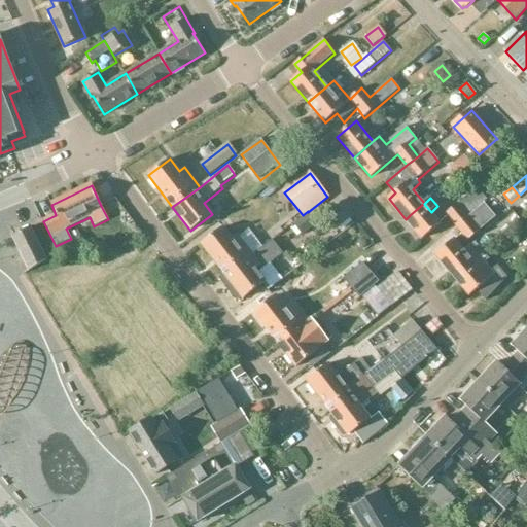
[(446,215),(456,227),(476,211),(467,201),(460,208),(457,205),(446,215)]
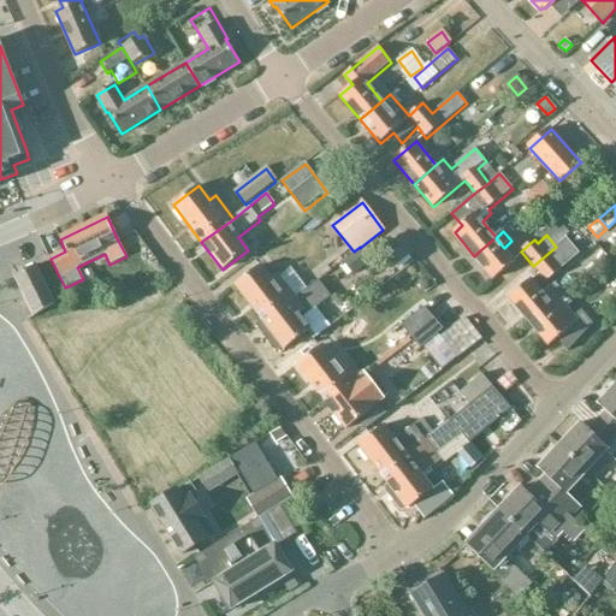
[(516,261),(504,248),(496,238),(496,237),(479,252),(474,256),(493,279),(516,261)]
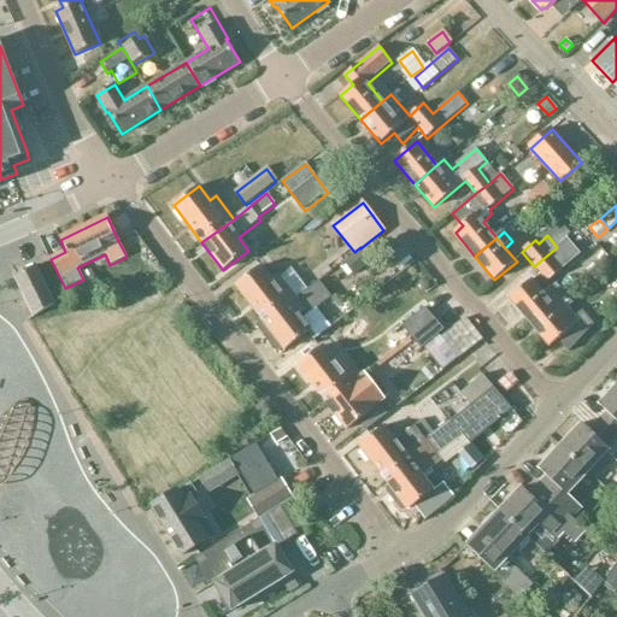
[(566,239),(557,247),(534,266),(544,278),(547,282),(570,263),(571,262),(580,254),(566,239)]
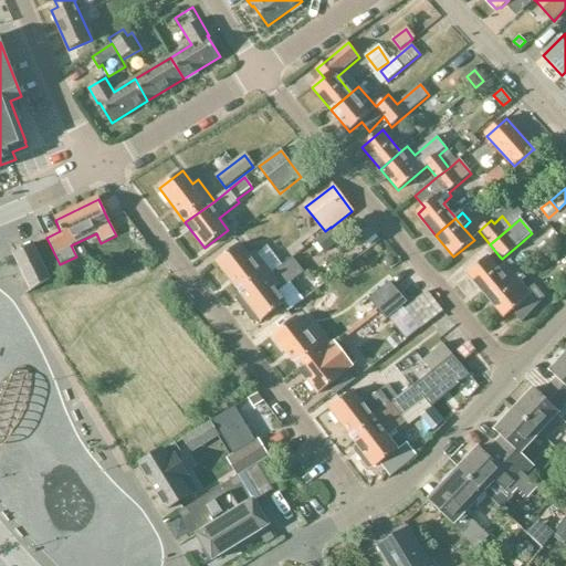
[(320,250),(338,237),(331,228),(331,227),(325,231),(313,241),(320,250)]
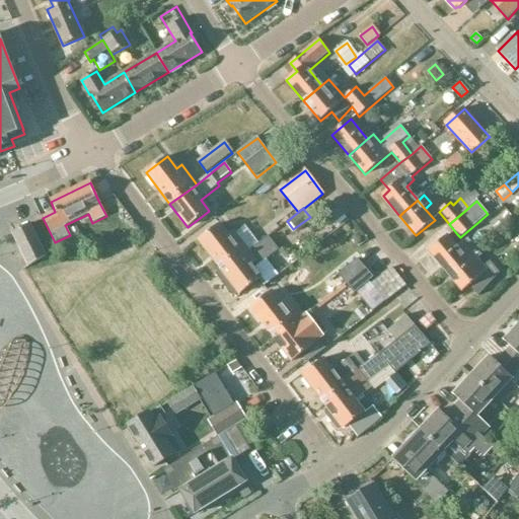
[(28,266),(45,255),(29,224),(12,232),(28,266)]
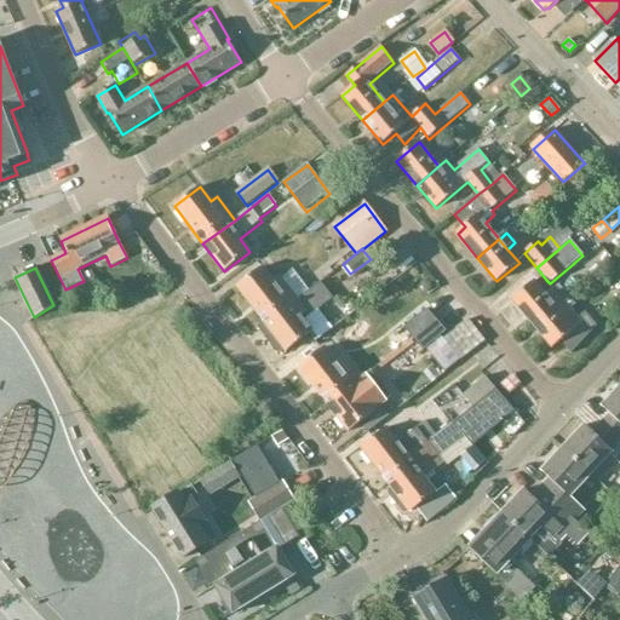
[(236,287),(264,322),(265,323),(297,299),(280,277),(274,282),(262,268),(236,287)]
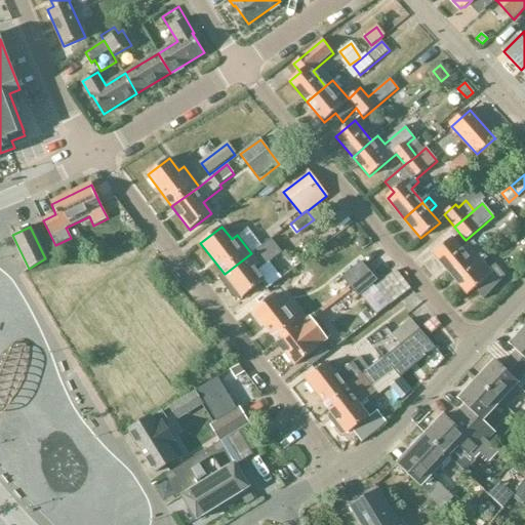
[(257,273),(282,253),(272,239),(252,255),(251,253),(225,274),(224,273),(218,277),(237,300),(241,296),(243,298),(265,281),(257,273)]
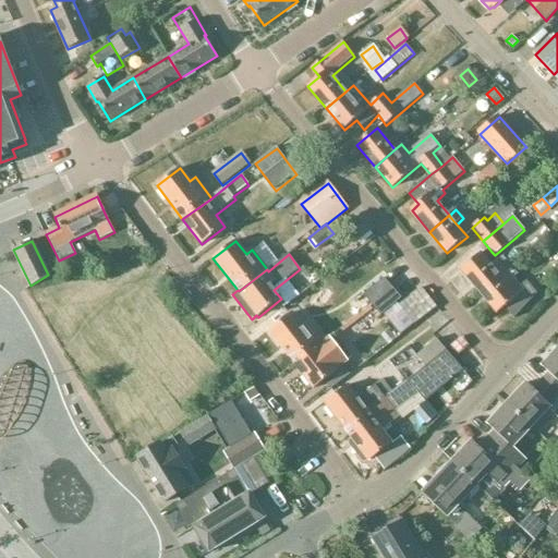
[(481,254),(461,269),(480,292),(499,276),(481,254)]
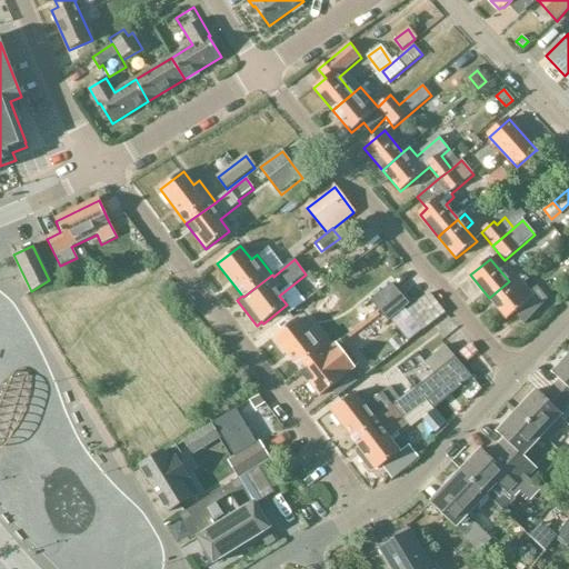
[(111,263),(105,268),(109,277),(117,272),(111,263)]
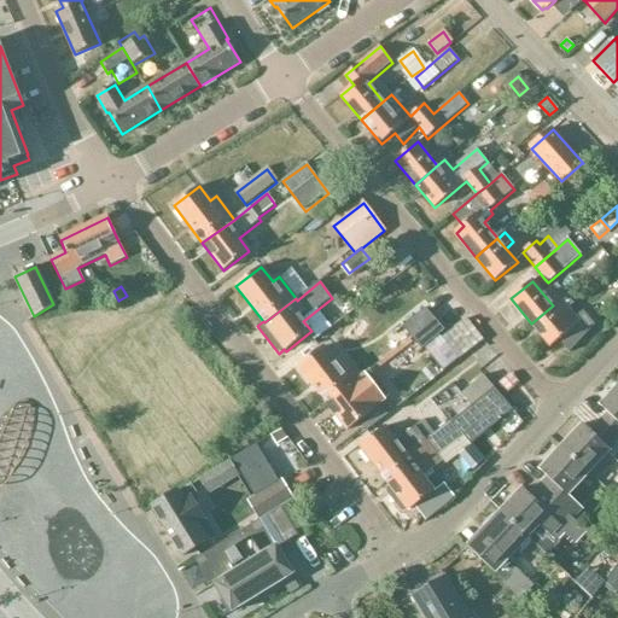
[(565,293),(553,305),(531,324),(551,347),(558,340),(569,353),(595,326),(583,312),(577,318),(570,308),(575,305),(565,293)]
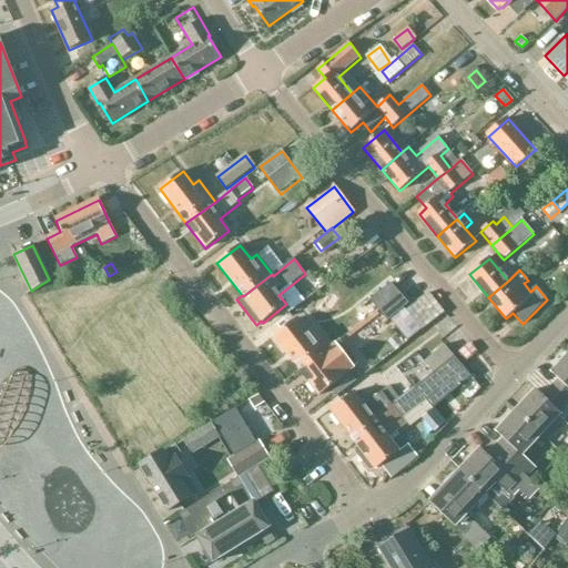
[(392,283),(372,301),(388,321),(408,305),(392,283)]
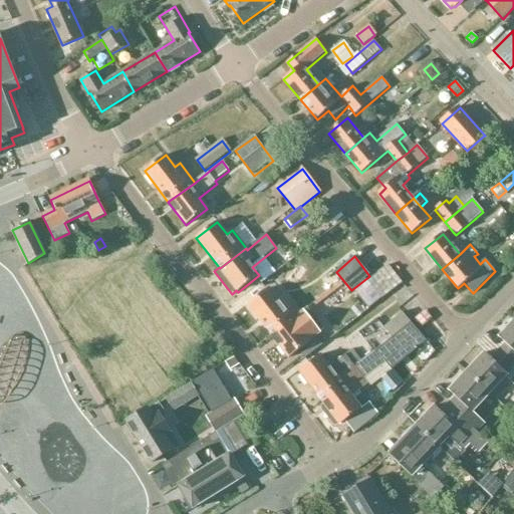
[(369,300),(371,299),(375,303),(403,283),(389,265),(359,287),(369,300)]
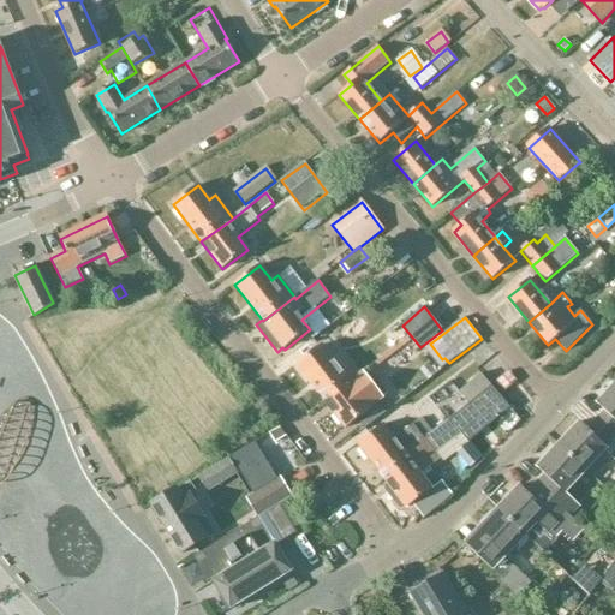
[(326,401),(357,377),(339,354),(333,359),(322,345),(297,364),(326,401)]
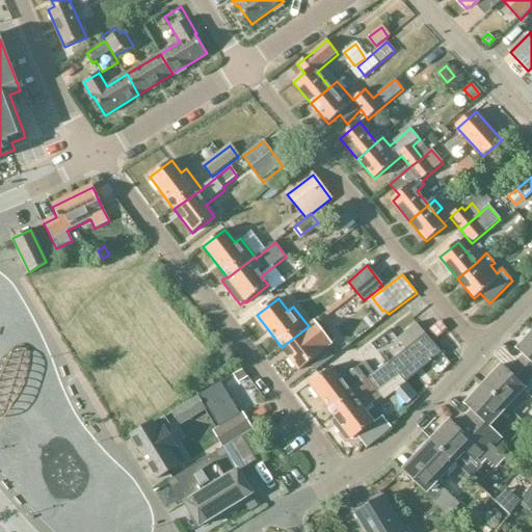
[(318,319),(309,326),(282,347),(299,370),(309,363),(316,372),(356,340),(351,334),(338,344),(318,319)]
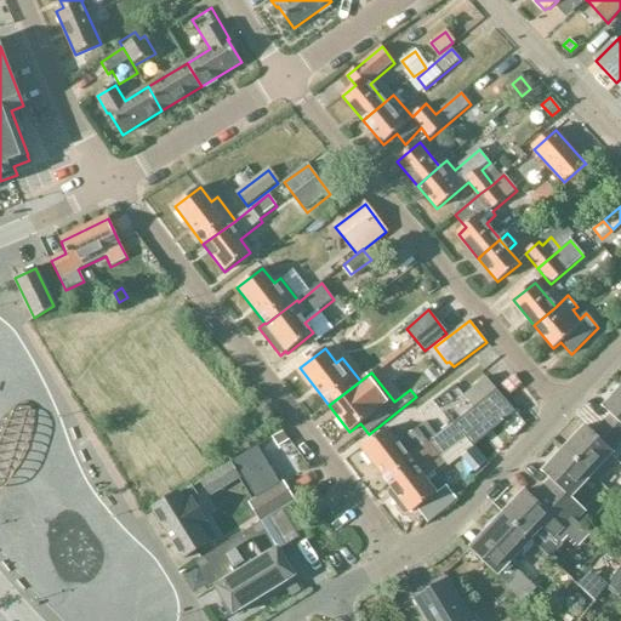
[(513,376),(499,388),(506,398),(520,386),(513,376)]
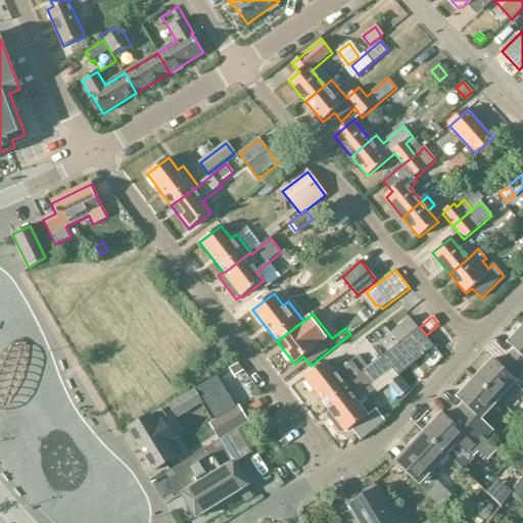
[(410,318),(390,334),(398,344),(419,328),(410,318)]
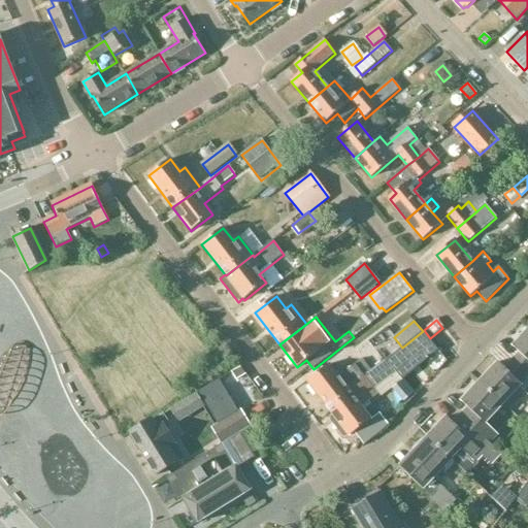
[(527,329),(513,347),(519,353),(512,361),(527,375),(527,329)]
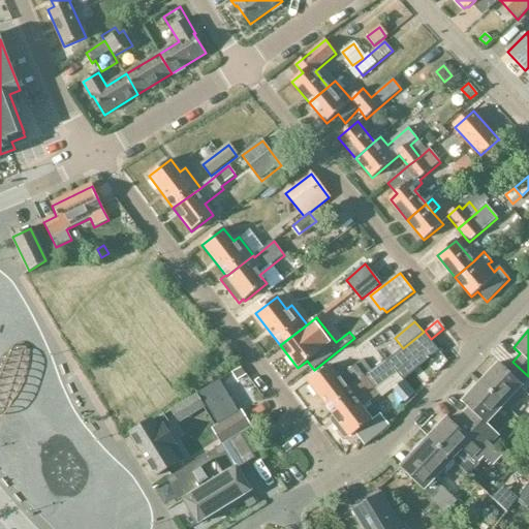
[(339,396),(344,404),(333,413),(350,437),(372,421),(364,409),(379,396),(376,392),(396,376),(402,382),(404,380),(439,352),(424,332),(403,348),(389,361),(387,360),(372,371),(339,396)]
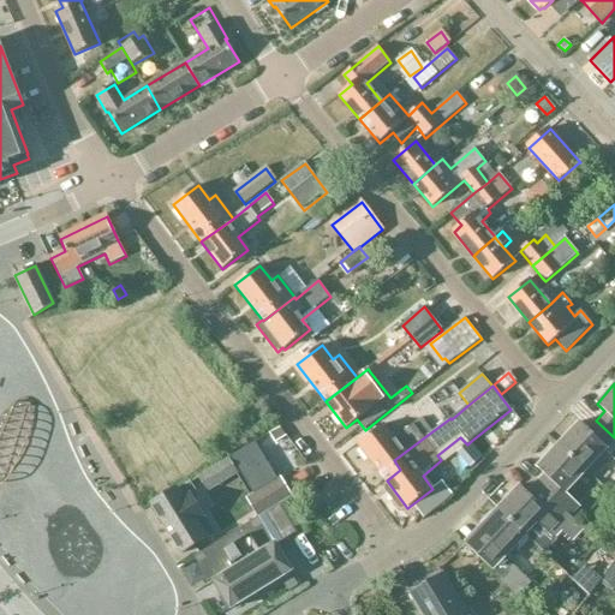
[(358,445),(383,476),(387,481),(400,470),(394,460),(433,431),(422,418),(401,435),(400,435),(394,439),(383,425),(358,445)]
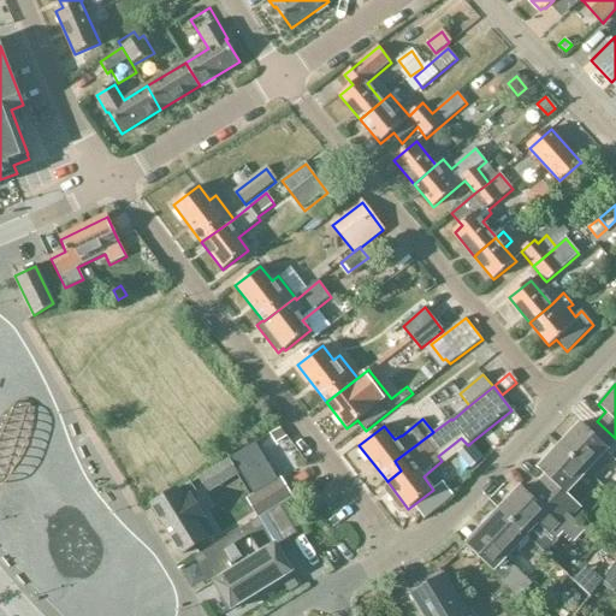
[(615,438),(597,421),(588,430),(581,422),(560,445),(587,473),(594,479),(608,466),(600,458),(606,451),(615,460),(615,438)]
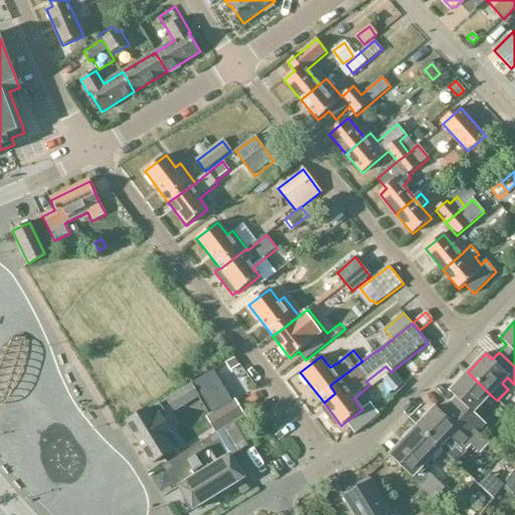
[(234,359),(225,365),(230,373),(239,367),(234,359)]
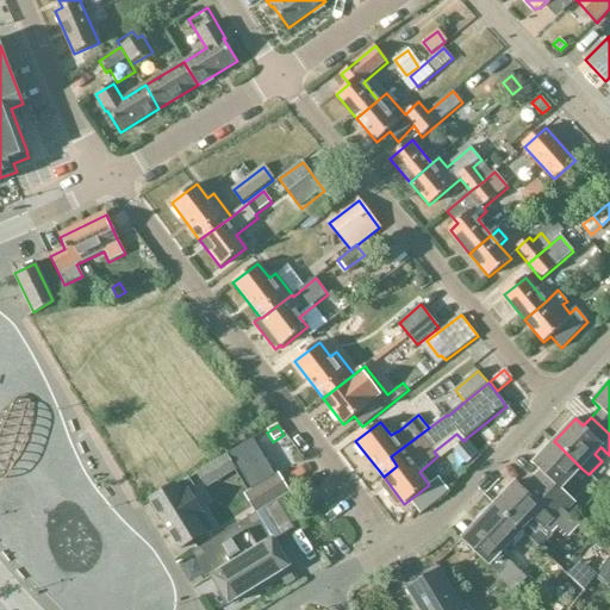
[(277,477),(259,448),(266,443),(260,435),(229,454),(251,491),(277,477)]
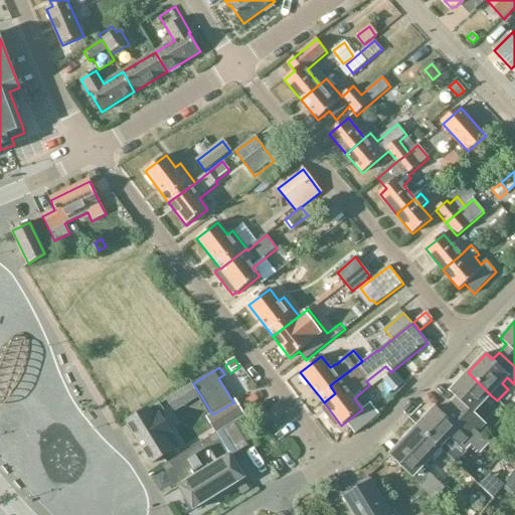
[(393,372),(383,380),(392,392),(403,384),(393,372)]
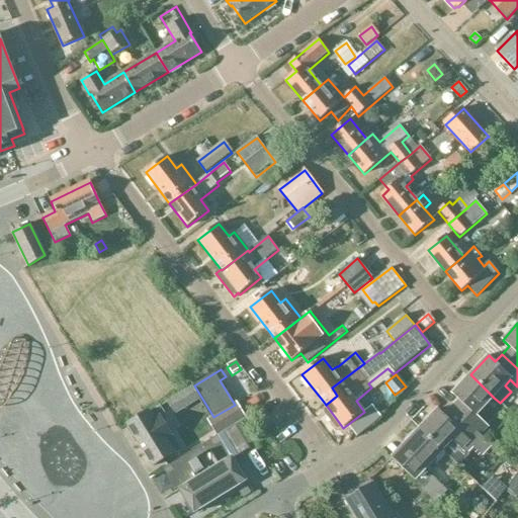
[(494,398),(470,374),(452,394),(458,401),(451,408),(485,439),(490,434),(487,431),(490,428),(477,416),(494,398)]
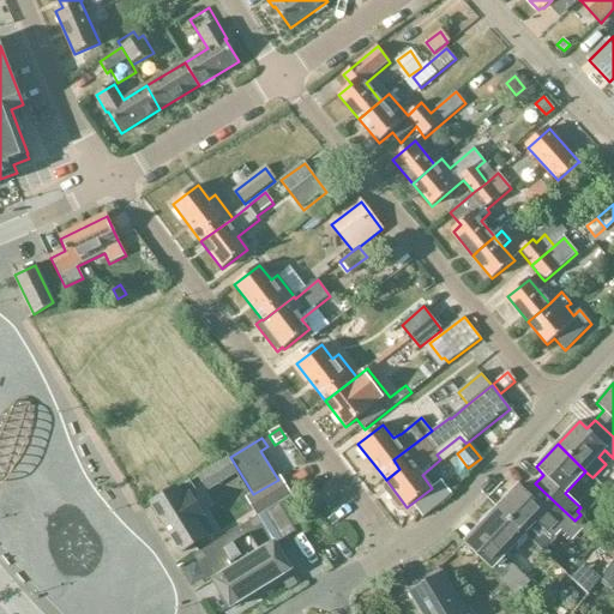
[(253,494),(246,499),(258,518),(259,518),(264,515),(269,512),(280,505),(287,501),(292,498),(278,479),(278,480),(253,494)]
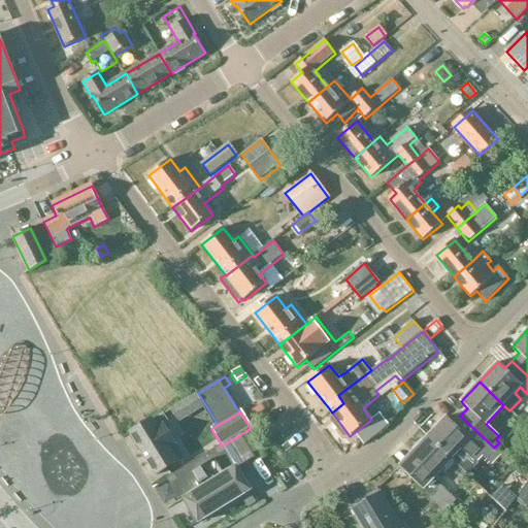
[(152,420),(130,433),(157,476),(178,463),(184,460),(165,428),(171,424),(165,414),(161,416),(153,421),(152,420)]
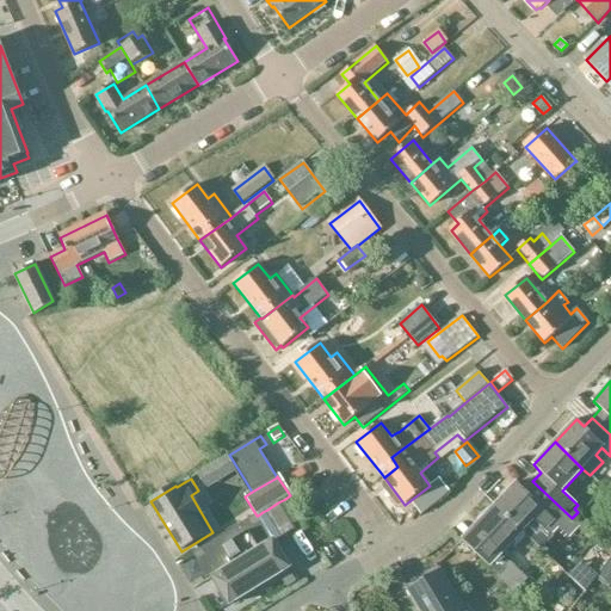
[(580,526),(572,518),(532,481),(524,491),(517,483),(495,506),(523,532),(524,531),(535,519),(549,535),(557,526),(569,537),(580,526)]
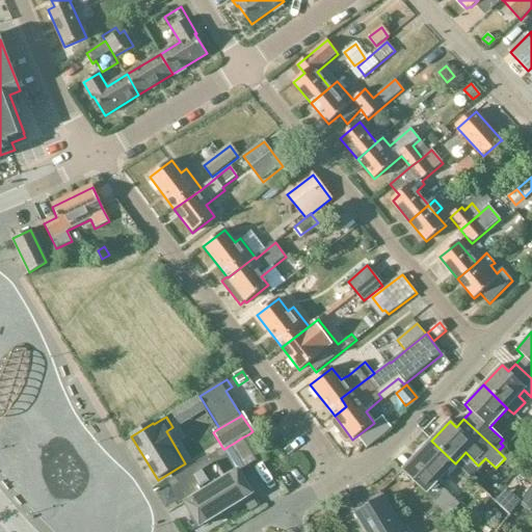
[(233,444),(229,446),(243,469),(243,470),(262,458),(248,434),(242,437),(233,444)]
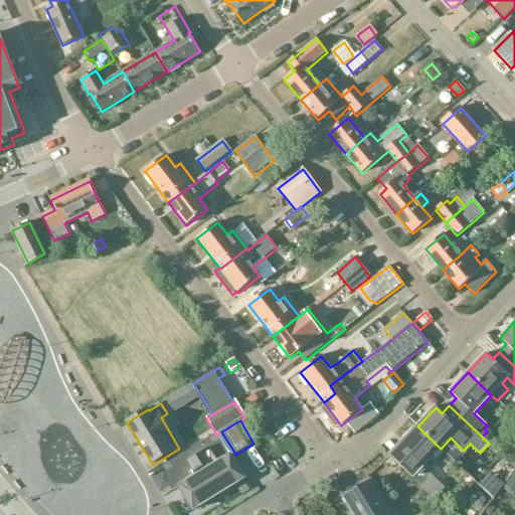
[(441,449),(417,426),(390,455),(436,498),(445,488),(422,467),(431,459),(435,463),(438,459),(451,471),(458,463),(442,448),(441,449)]
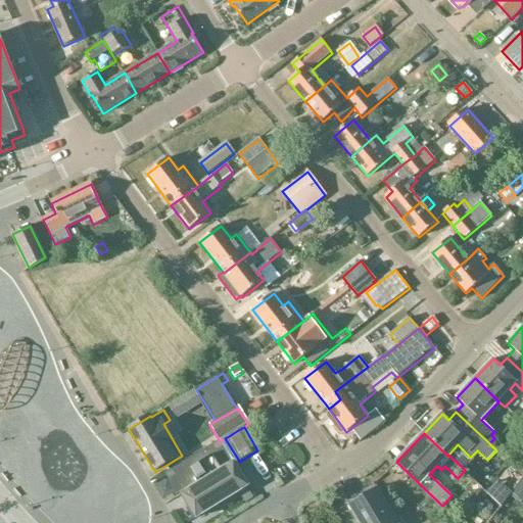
[(225,438),(221,441),(234,463),(235,465),(239,462),(239,461),(225,438)]
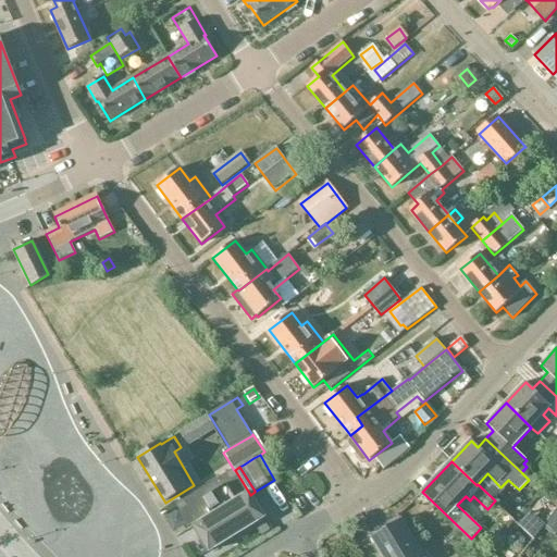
[(250,495),(249,493),(235,470),(234,470),(203,489),(180,505),(187,518),(185,519),(183,523),(186,529),(189,529),(193,527),(199,536),(195,539),(205,554),(208,551),(209,553),(255,524),(263,519),(264,518),(250,495)]
